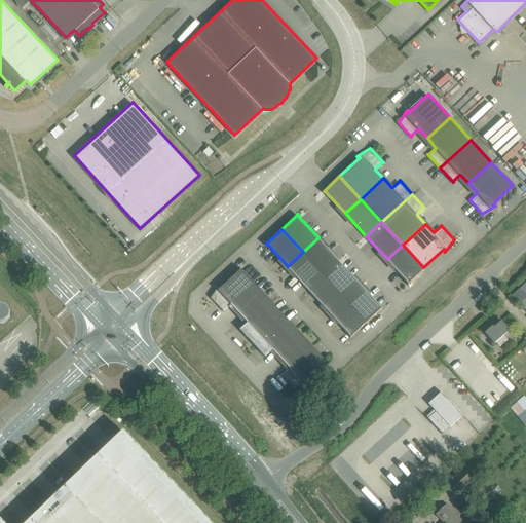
[(303,252),(324,274),(339,260),(318,237),(303,252)]
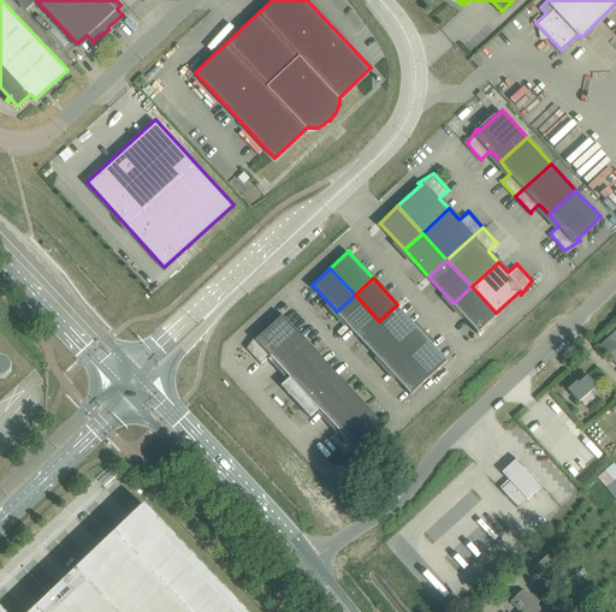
[(496,313),(472,286),(454,303),(478,328),(477,330),(477,331),(496,313)]
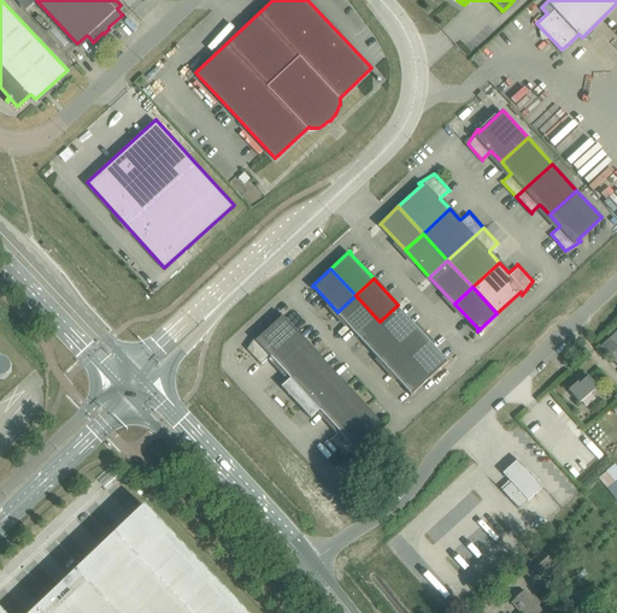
[(380,322),(356,295),(338,312),(362,339),(380,322)]
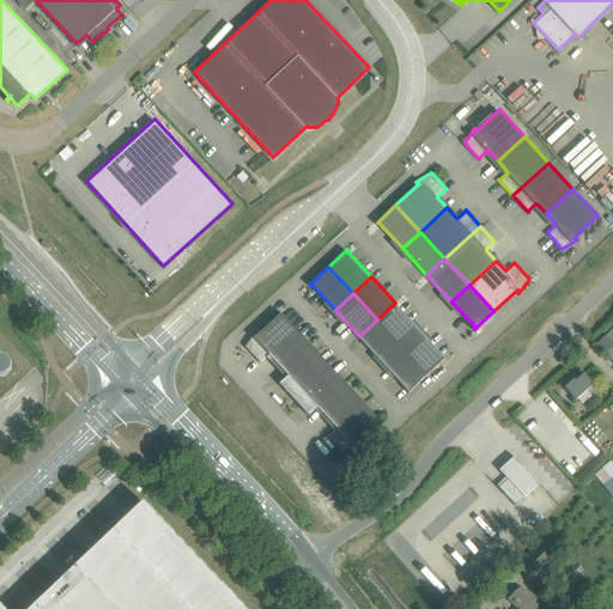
[(419,330),(395,303),(377,320),(402,346),(419,330)]
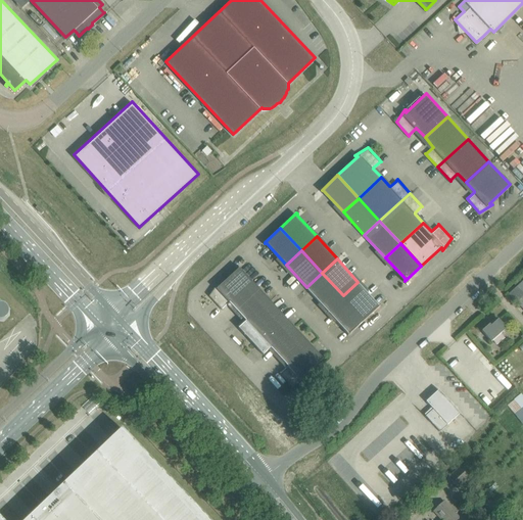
[(260,288),(241,268),(239,266),(219,284),(218,283),(218,282),(218,281),(208,293),(222,308),(222,306),(229,300),(237,310),(260,288)]
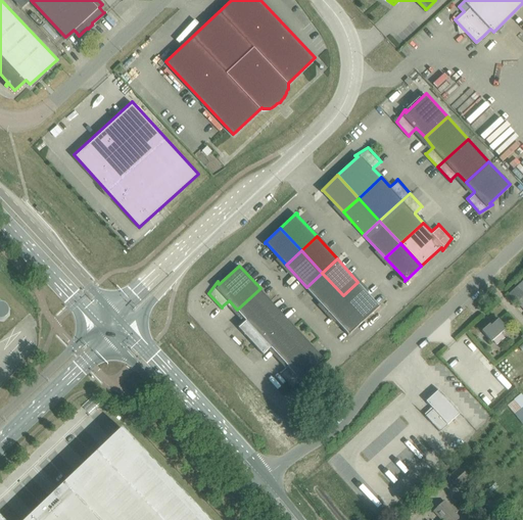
[(306,287),(328,310),(343,295),(322,273),(306,287)]
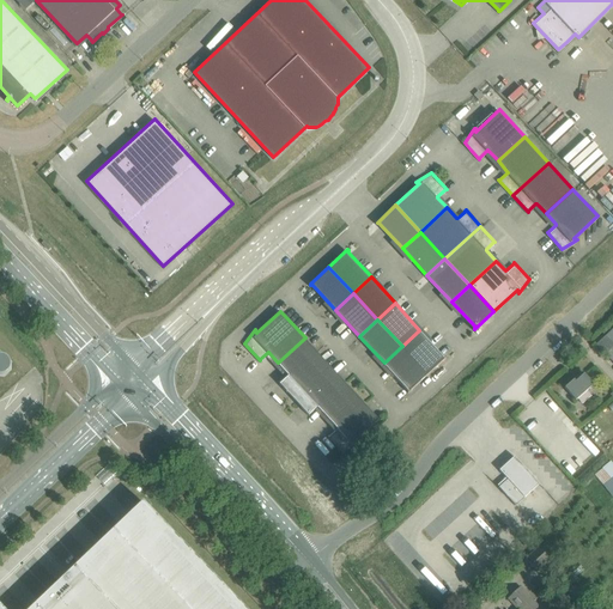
[(612,324),(596,341),(612,359),(612,338),(612,339),(612,338),(612,324)]
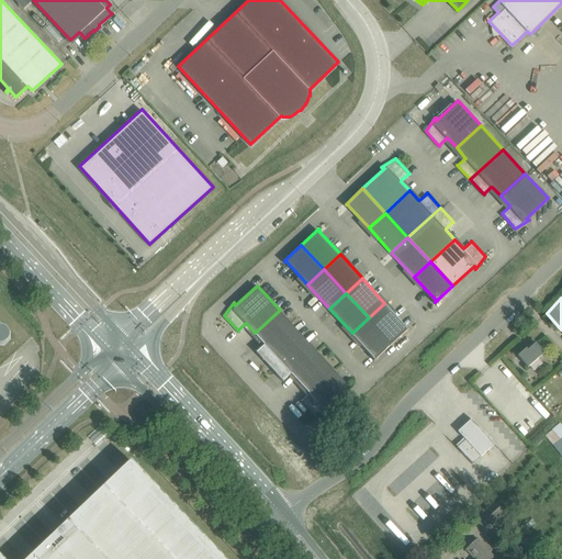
[(407,326),(384,303),(369,317),(391,343),(408,326),(407,326)]
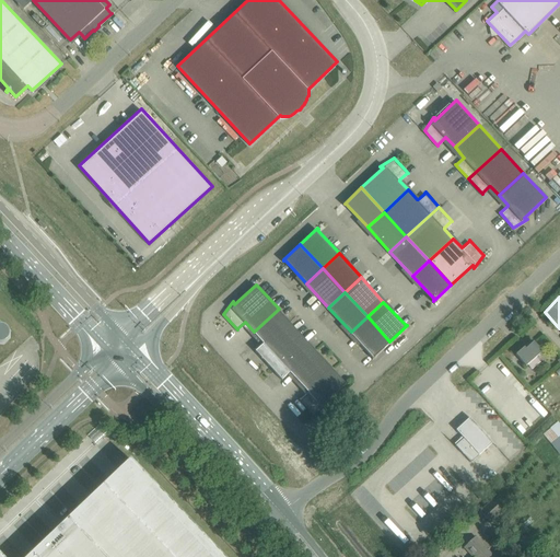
[(279,309),(254,332),(263,340),(263,341),(256,348),(255,348),(268,363),(301,333),(279,309)]
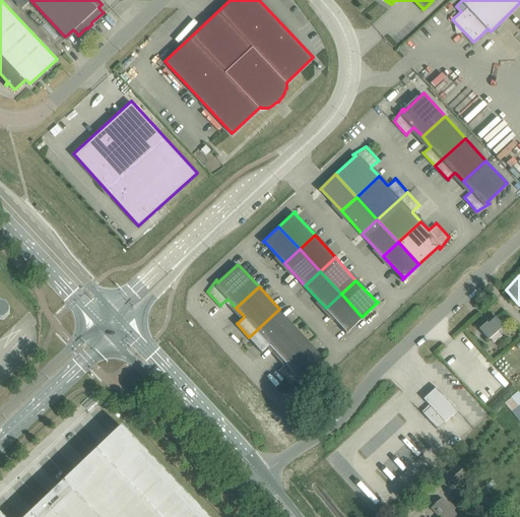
[(362,317),(341,294),(326,308),(346,330),(345,331),(362,317)]
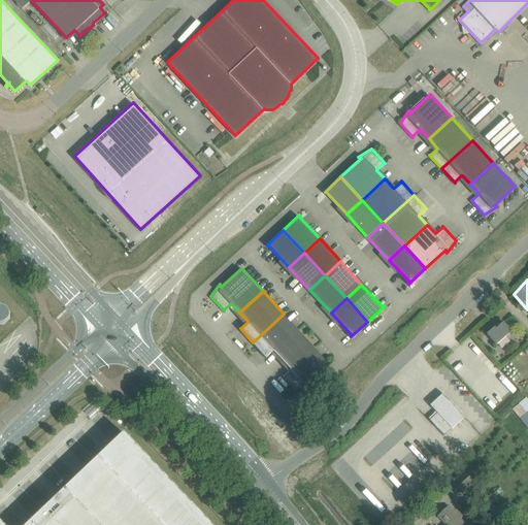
[(304,336),(284,314),(253,342),(265,356),(266,356),(266,355),(272,349),(273,349),(282,358),(304,336)]
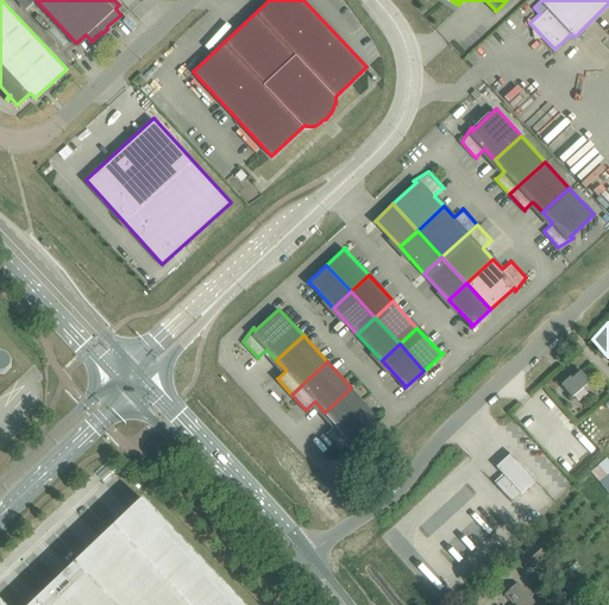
[(560,382),(572,395),(590,379),(581,369),(572,376),(570,375),(560,382)]
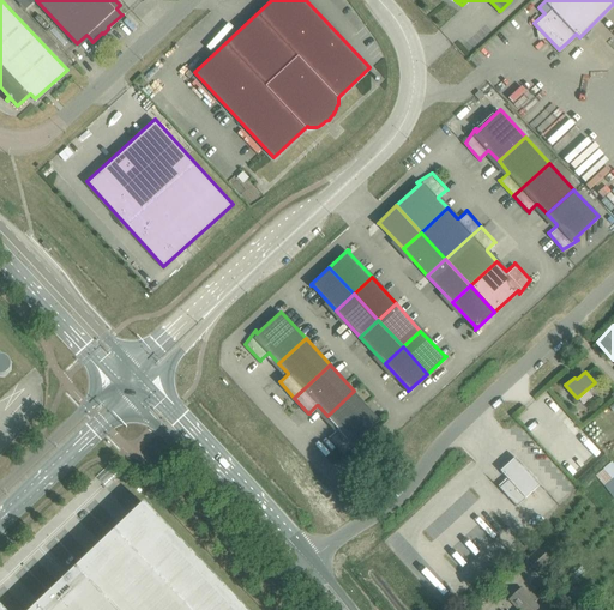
[(327,434),(337,445),(343,451),(359,442),(357,441),(356,442),(355,440),(379,418),(354,391),(327,416),(337,427),(329,434),(327,434)]
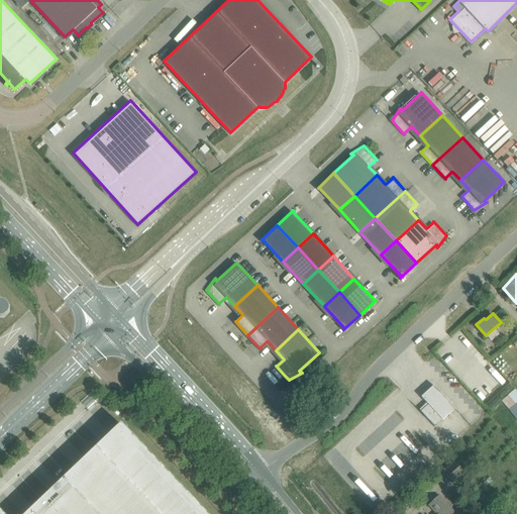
[(481,350),(476,354),(484,364),(489,360),(481,350)]
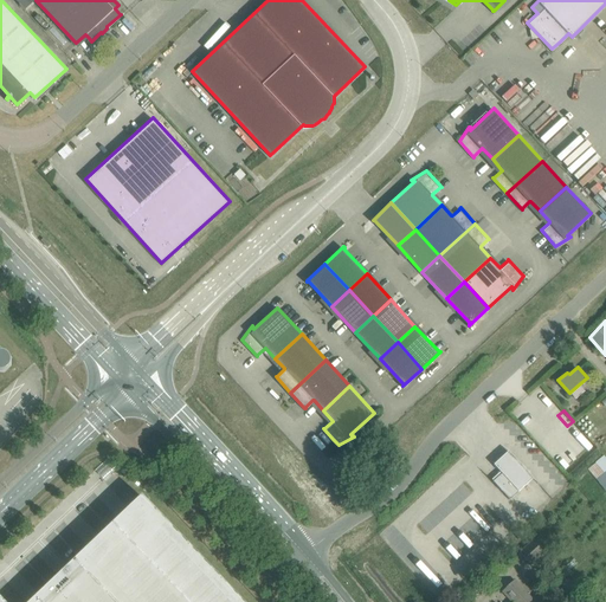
[(533,476),(508,448),(494,461),(502,471),(492,479),(509,497),(533,476)]
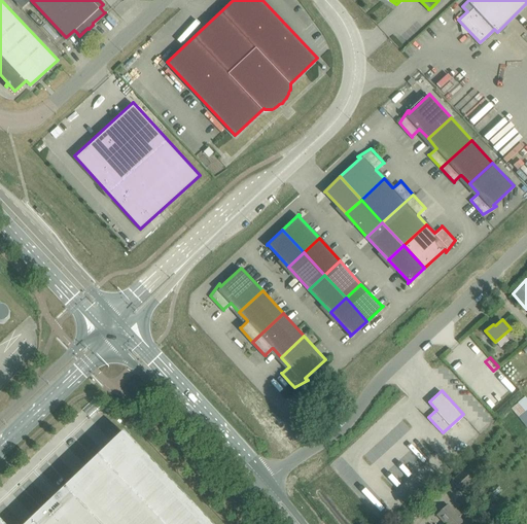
[(526,395),(525,393),(511,404),(526,425),(526,424),(526,395)]
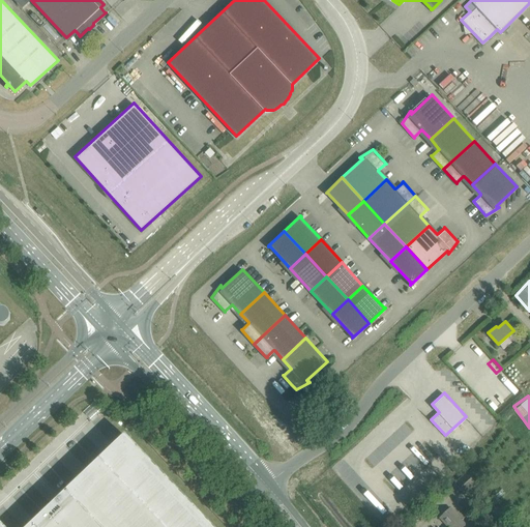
[(0,526),(213,526),(123,432),(120,435),(45,507),(23,526),(4,526),(0,522),(0,526)]
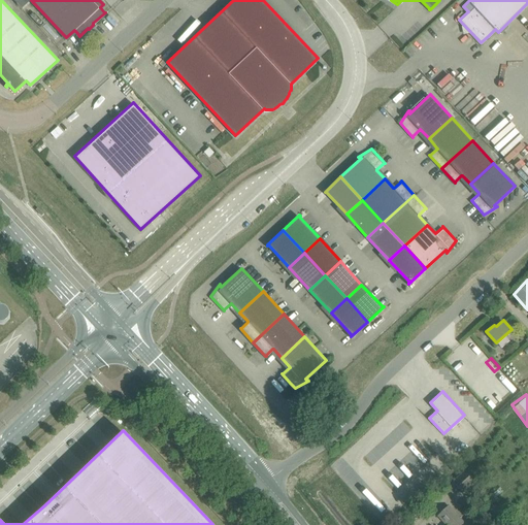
[(463,469),(453,480),(462,490),(472,480),(463,469)]
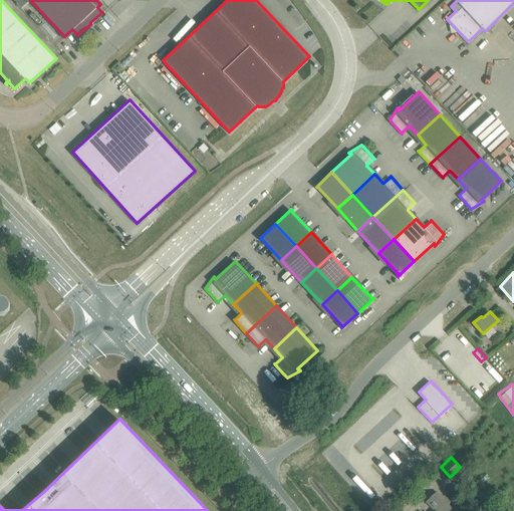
[(446,510),(451,506),(436,490),(426,500),(435,509),(433,510),(446,510)]
